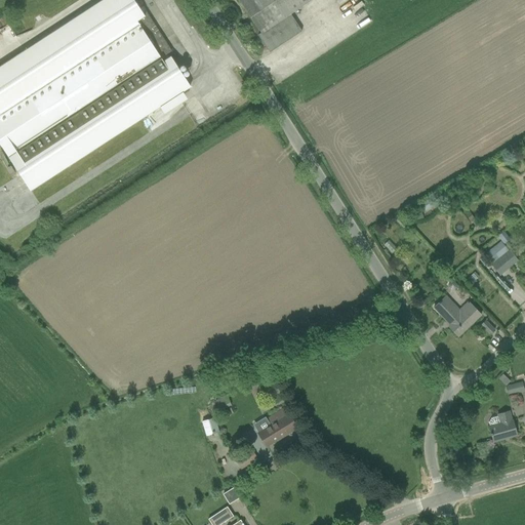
[(91,150),(182,92),(190,87),(176,66),(179,64),(146,11),(143,14),(133,0),(103,0),(0,66),(0,145),(29,190),(91,150)]
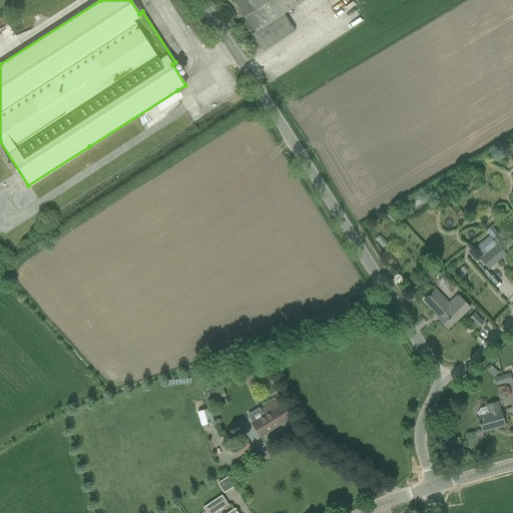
[(264,51),(296,30),(285,13),(304,0),(232,0),(254,32),(251,34),(264,51)]
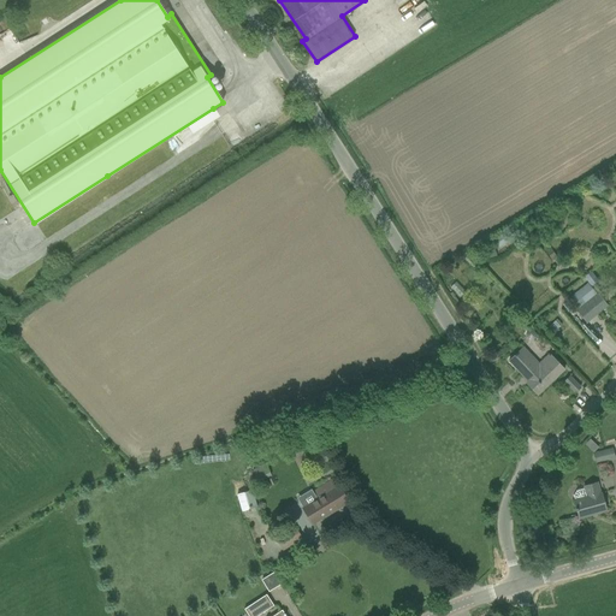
[(492,238),(498,248),(509,241),(503,232),(492,238)]
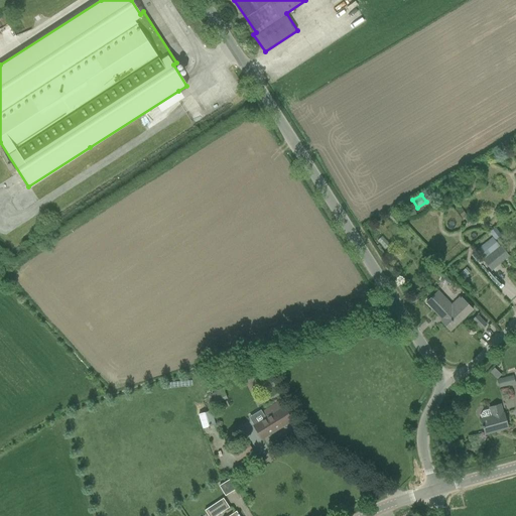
[(496,240),(501,235),(495,227),(489,232),(496,240)]
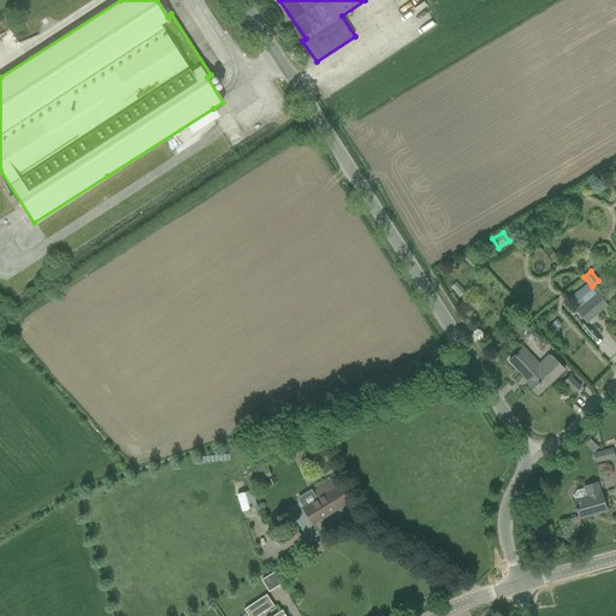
[(578,309),(596,294),(587,283),(568,298),(578,309)]
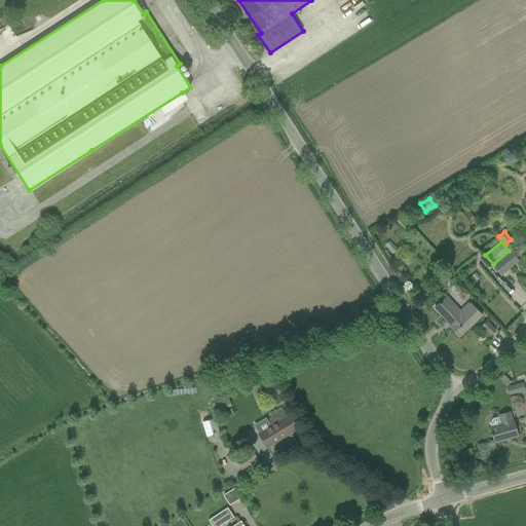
[(519,261),(512,254),(510,251),(492,265),(500,275),(519,261)]
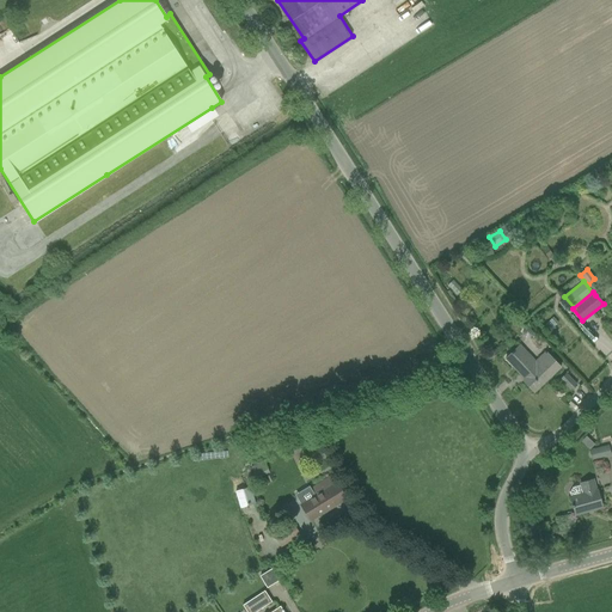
[(537,361),(521,344),(506,359),(520,374),(521,373),(526,378),(522,380),(534,392),(561,367),(545,353),(537,361)]
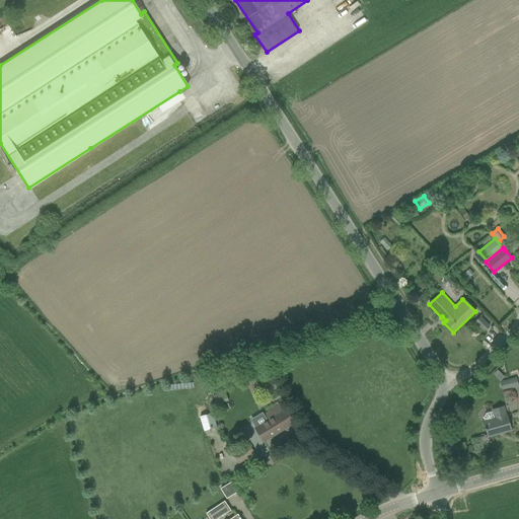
[(501,381),(503,390),(518,386),(516,377),(501,381)]
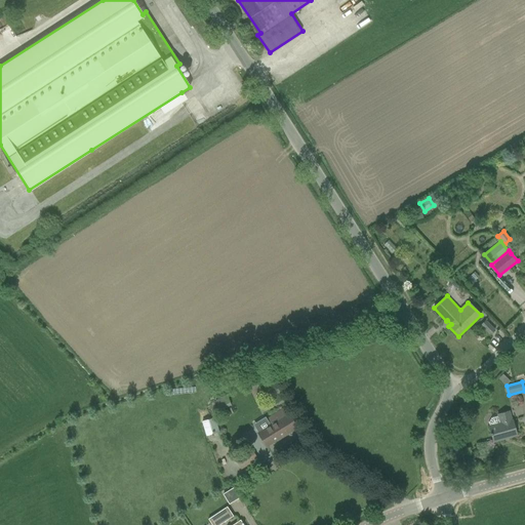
[(227,395),(215,401),(220,410),(232,405),(227,395)]
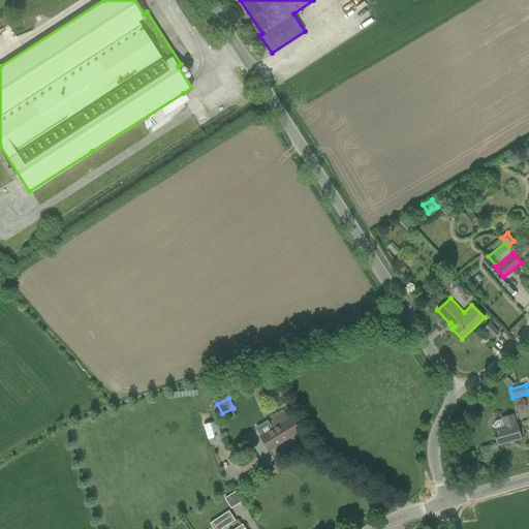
[(269,450),(299,431),(298,429),(289,416),(286,410),(268,423),(271,428),(259,435),(269,450)]
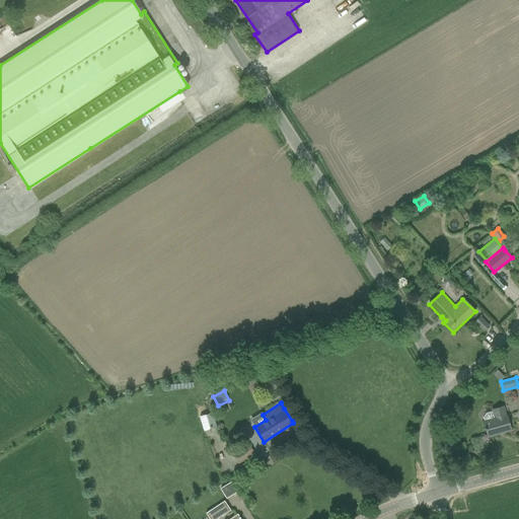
[(493,410),(493,412),(486,413),(484,417),(485,422),(484,422),(488,437),(510,431),(506,416),(503,406),(493,410)]
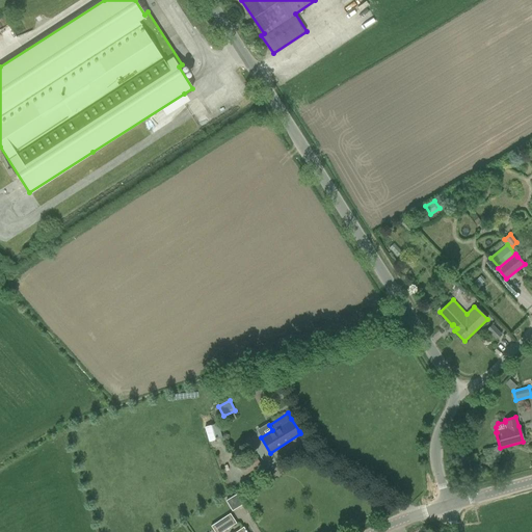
[(218,422),(211,424),(205,426),(209,442),(222,436),(218,422)]
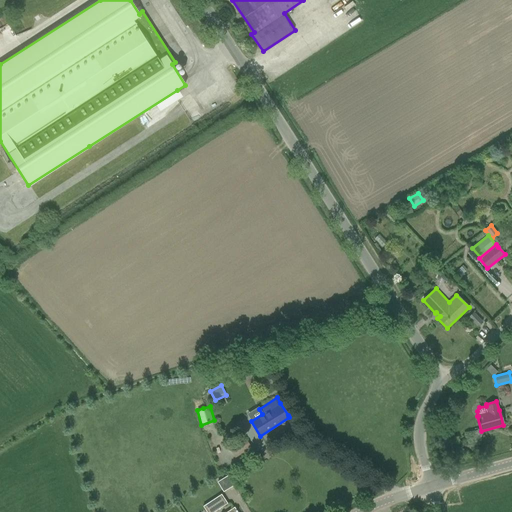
[(228,475),(218,480),(224,490),(233,485),(228,475)]
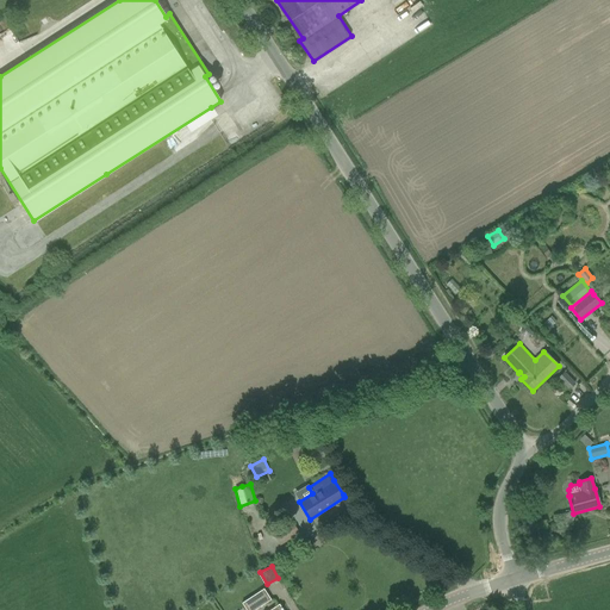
[(254,609),(271,599),(263,589),(243,602),(248,609),(254,609)]
